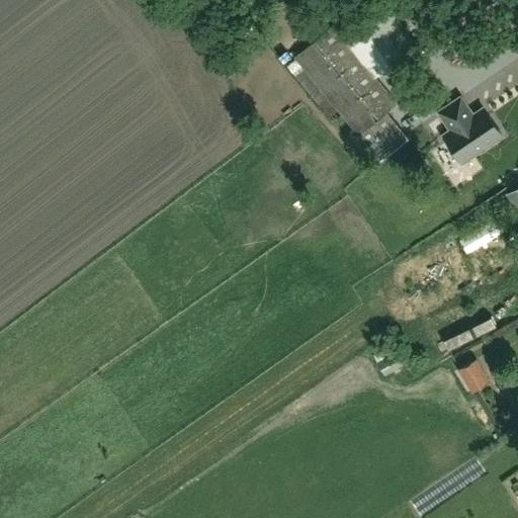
[(385,0),(381,0),(358,16),(392,66),(419,48),(385,0)]
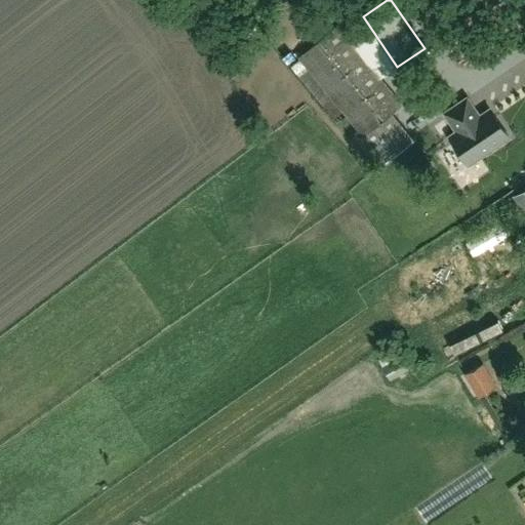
[(303,58),(291,68),(323,108),(322,108),(334,123),(348,114),(372,144),(387,161),(412,140),(391,114),(403,105),(380,78),(342,31),(337,25),(299,56),(303,58)]
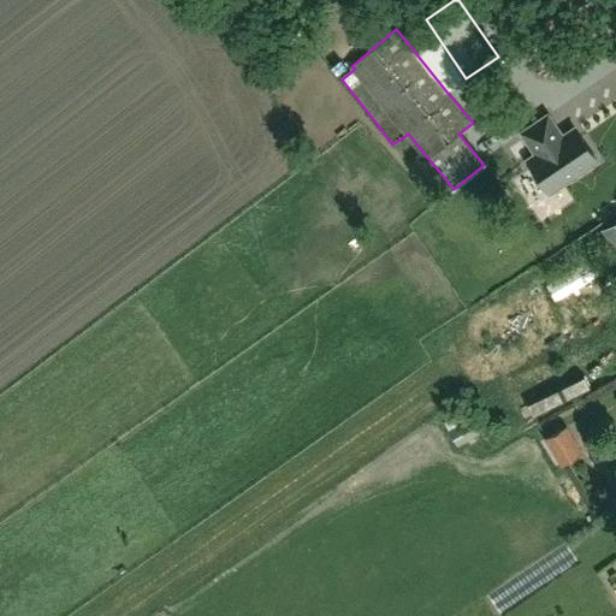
[(560,137),(554,130),(556,128),(548,114),(521,132),(537,153),(528,159),(550,191),(597,160),(574,128),(560,137)]
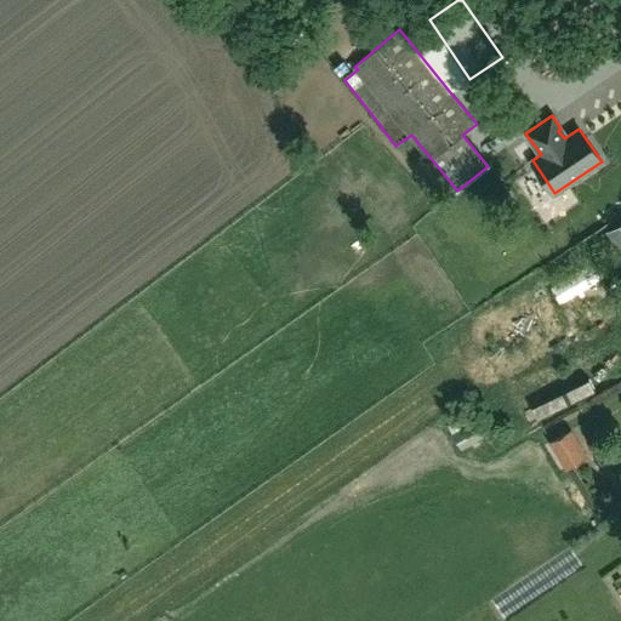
[(620,256),(620,223),(607,233),(620,256)]
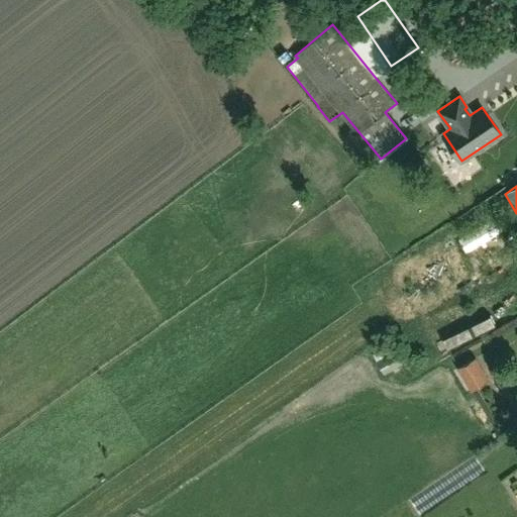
[(472,390),(474,389),(485,382),(473,362),(458,370),(472,390)]
